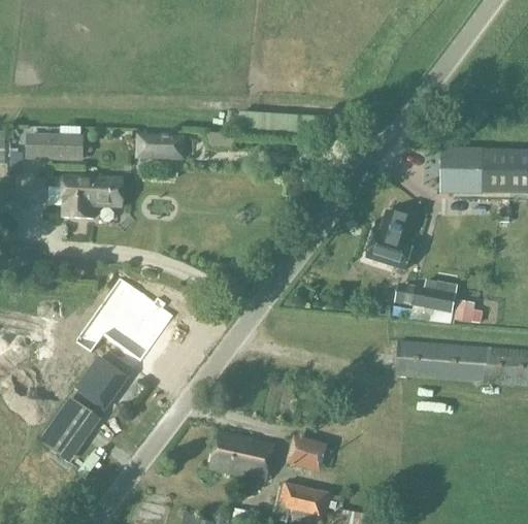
[(242,112),(240,132),(328,137),(330,118),(242,112)]
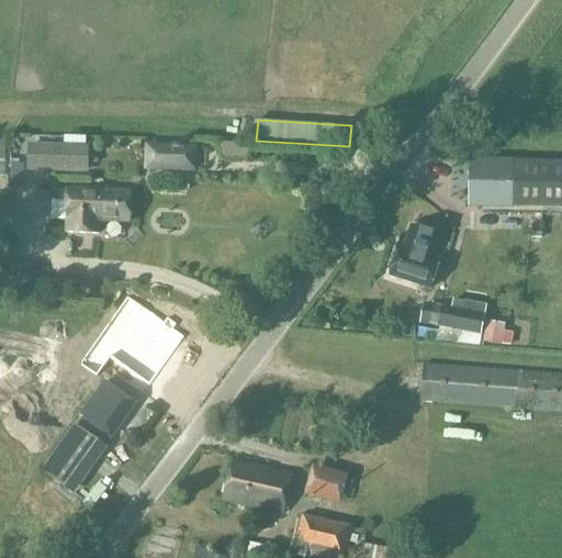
[(29,168),(89,170),(89,143),(29,142),(29,168)]
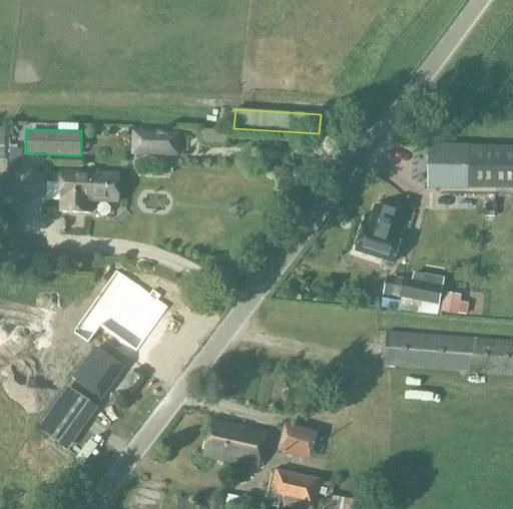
[(129,158),(172,159),(172,136),(130,136),(129,158)]
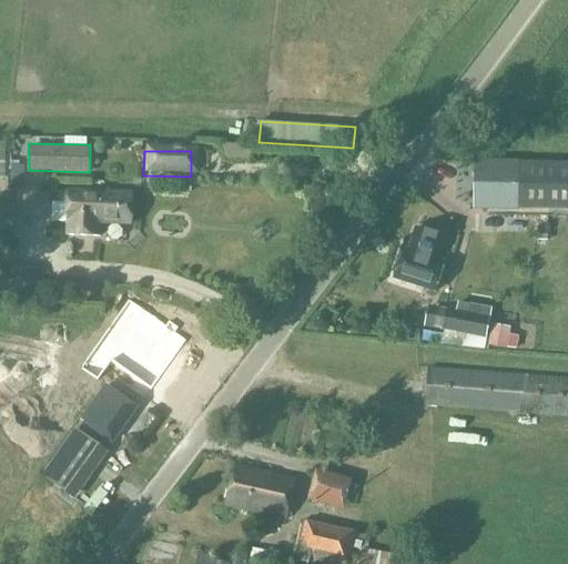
[(567,160),(547,160),(475,159),(473,207),(567,208),(567,160)]
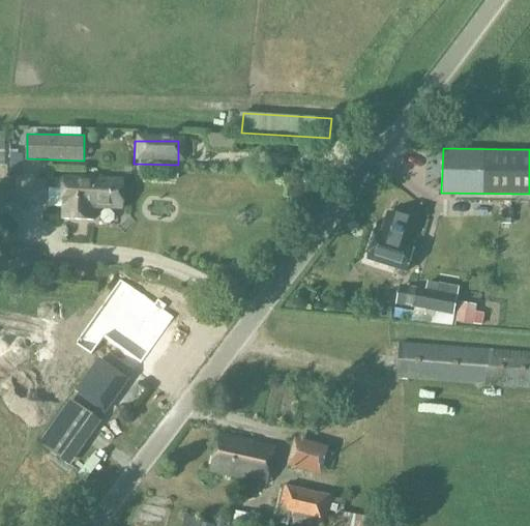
[(8,152),(8,170),(22,170),(22,152),(8,152)]
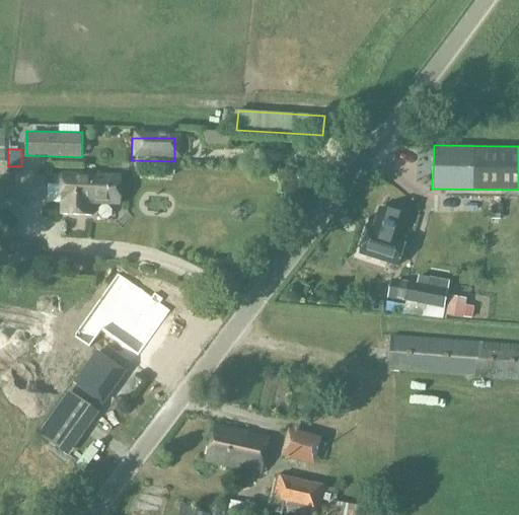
[(120,203),(121,174),(64,172),(64,175),(52,174),(51,198),(62,198),(61,212),(92,213),(93,202),(120,203)]
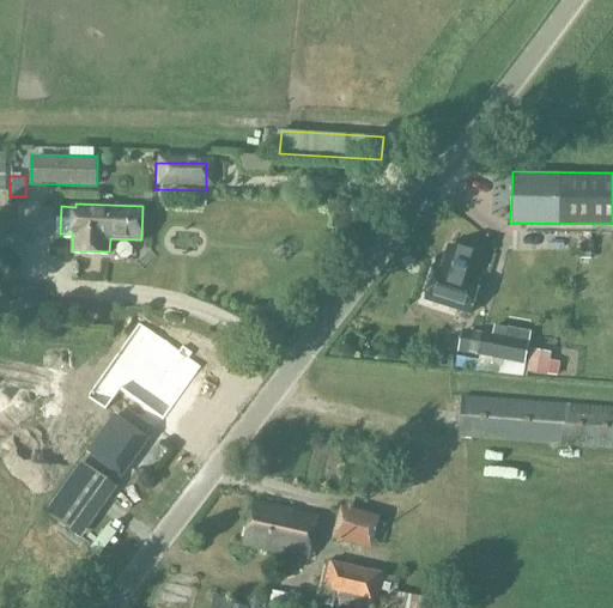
[(426,298),(469,311),(480,280),(436,266),(426,298)]
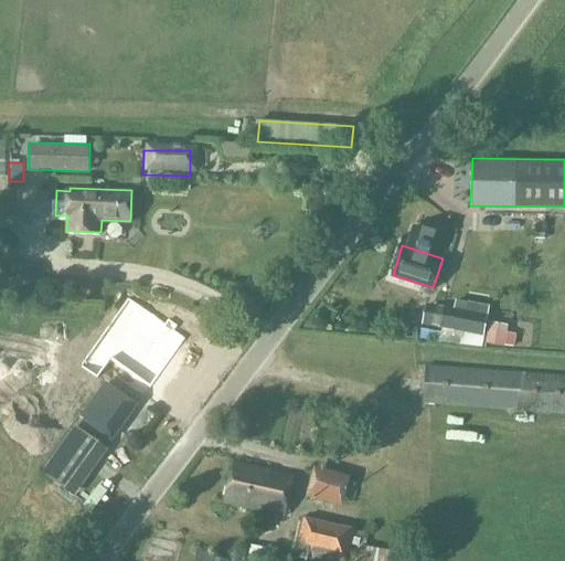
[(423,324),(483,335),(488,313),(467,309),(468,304),(457,302),(456,307),(427,302),(423,324)]
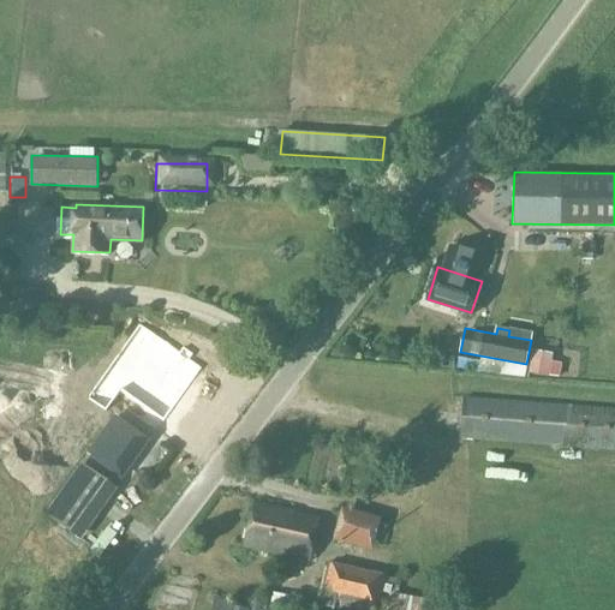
[(531,363),(551,366),(555,351),(533,347),(531,363)]
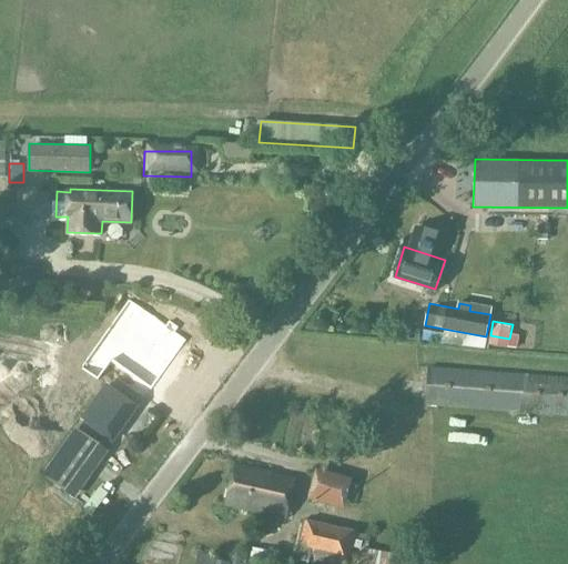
[(185,345),(155,323),(120,371),(131,379),(122,390),(108,379),(81,415),(110,436),(138,401),(132,398),(140,386),(150,394),(185,345)]
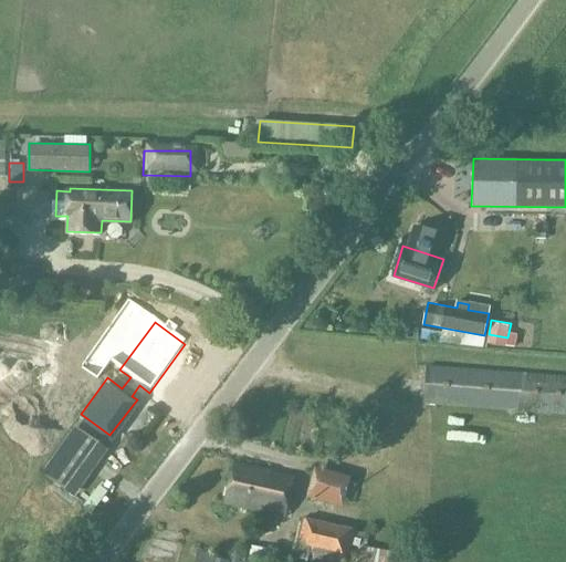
[(565,374),(426,364),(423,403),(521,410),(565,413),(565,374)]
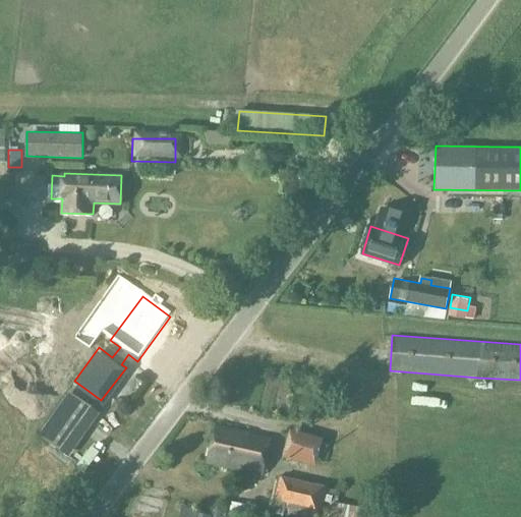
[(128,376),(117,391),(125,397),(136,381),(128,376)]
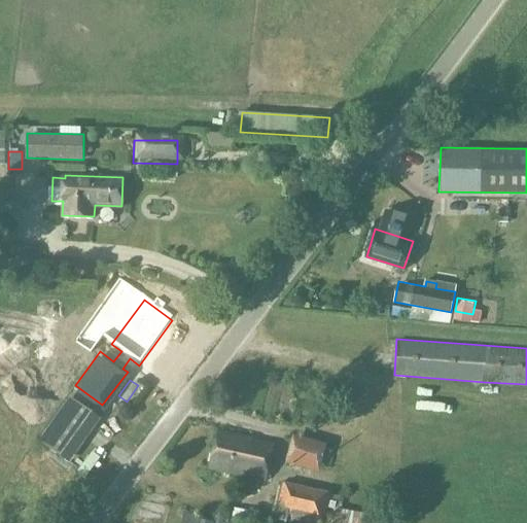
[(69,462),(101,417),(69,394),(38,440),(69,462)]
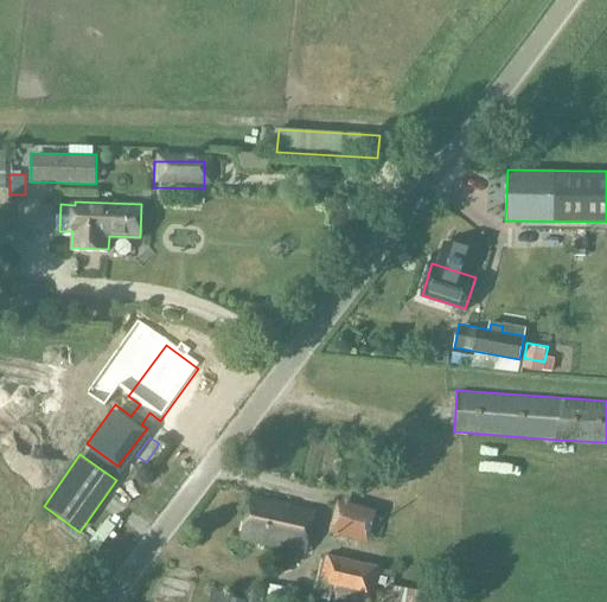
[(242,537),(304,551),(313,510),(250,495),(242,537)]
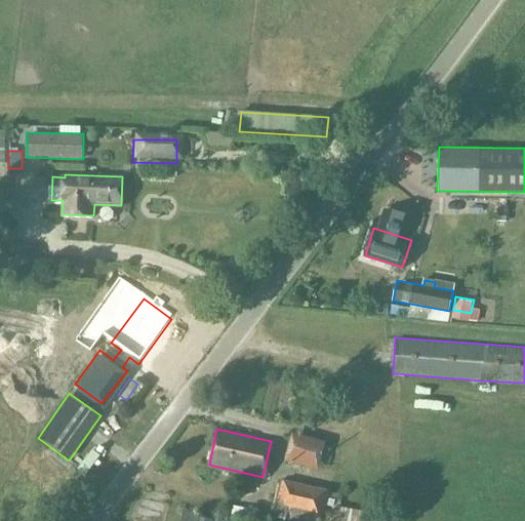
[(290,438),(286,459),(318,466),(323,444),(290,438)]
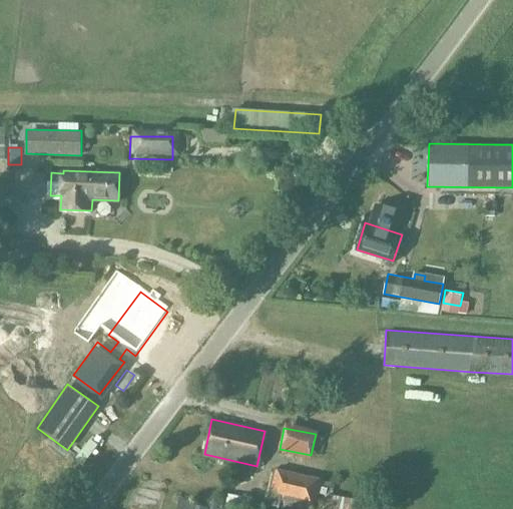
[(34,454),(24,447),(18,455),(28,462),(34,454)]
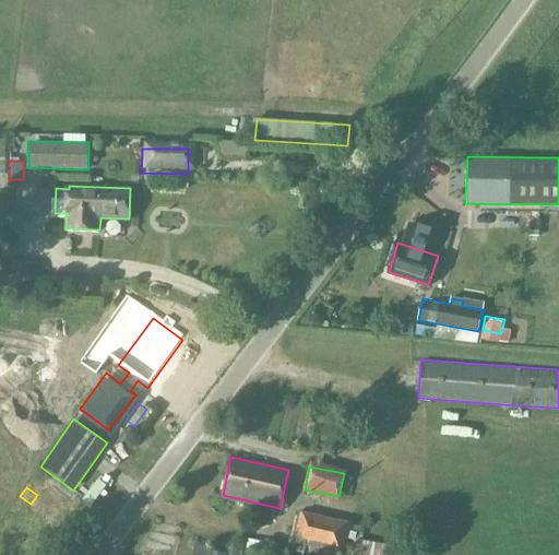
[(407,554),(408,554),(409,547),(361,536),(364,526),(299,510),(288,554),(343,554),(346,544),(355,545),(353,554),(407,554)]
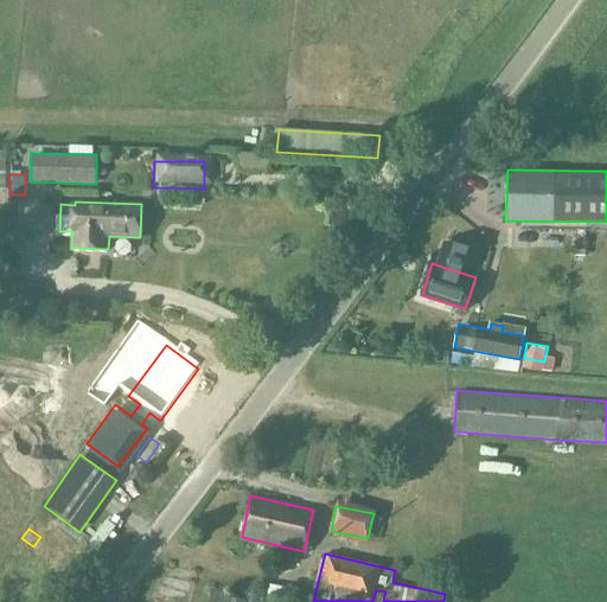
[(261,601),(212,591),(210,601),(261,601)]
